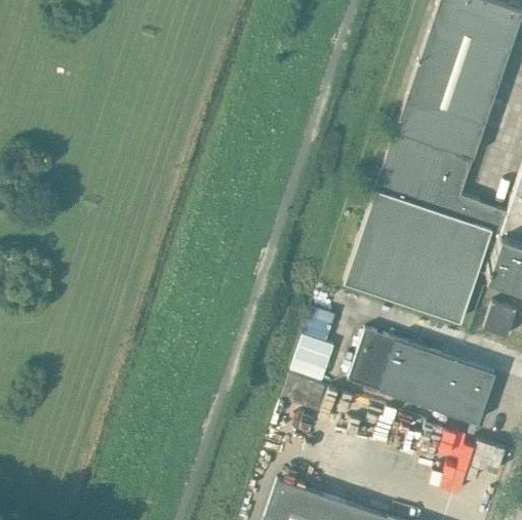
[(375,191),(345,284),(460,323),(478,272),(486,275),(486,276),(521,287),(521,170),(508,213),(480,204),(481,203),(462,196),(475,157),(521,18),(521,11),(486,0),(440,0),(396,130),(375,191)]
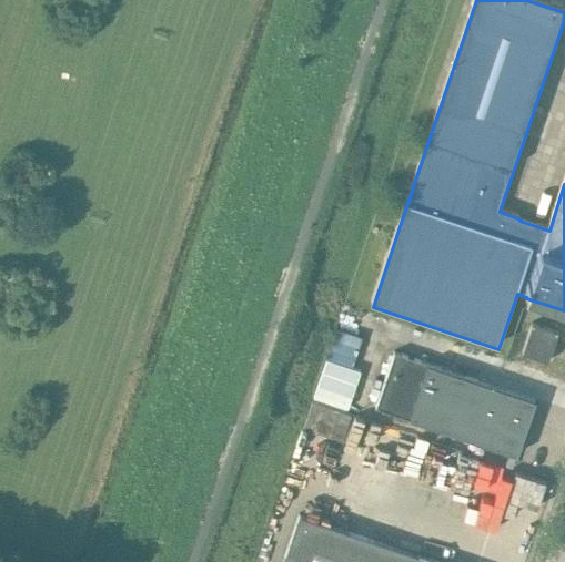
[(550,366),(560,336),(534,328),(524,358),(550,366)]
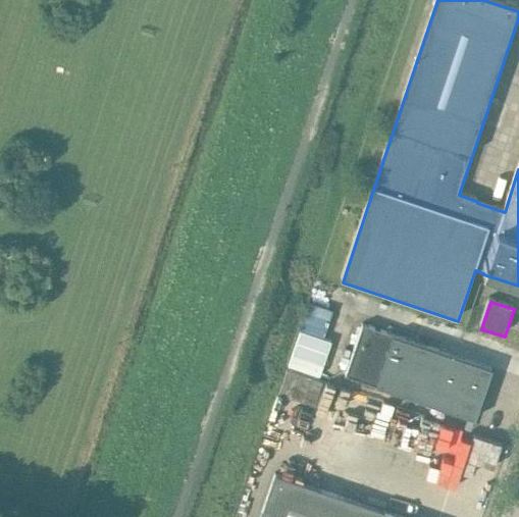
[(363,328),(347,378),(373,388),(476,422),(494,372),(391,338),(363,328)]
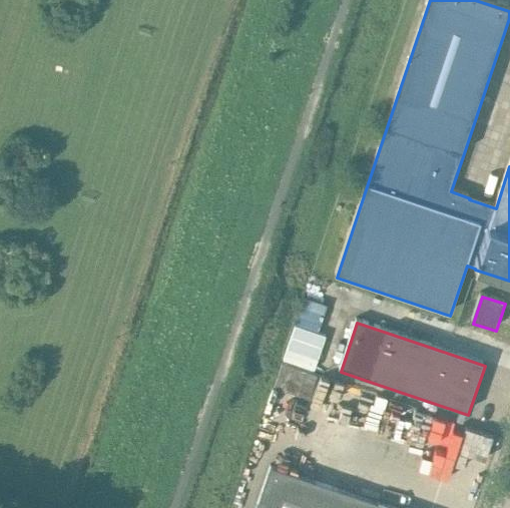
[(297,329),(285,363),(316,374),(328,339),(297,329)]
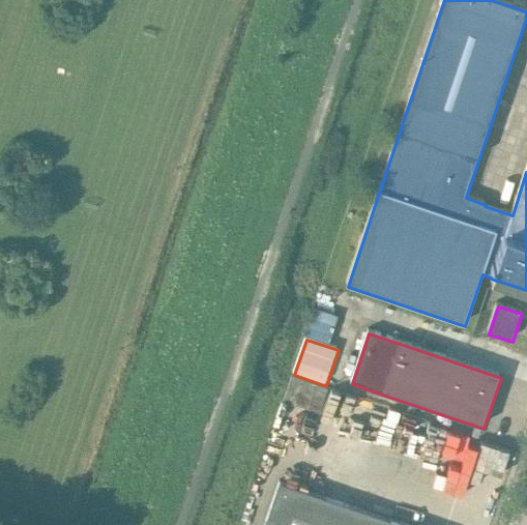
[(326,417),(314,454),(339,462),(351,427),(326,417)]
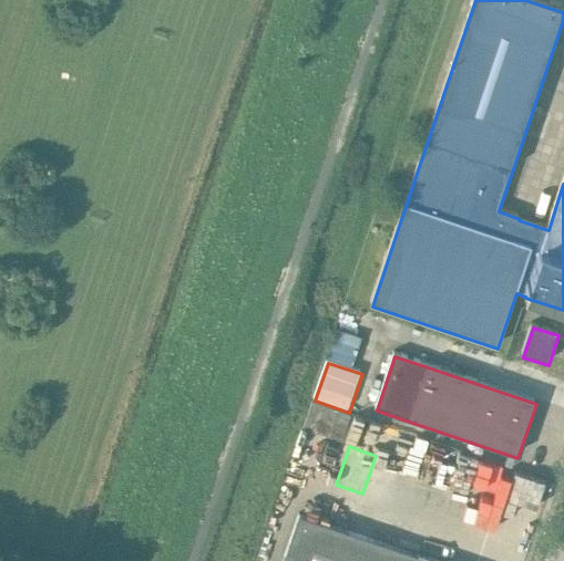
[(427,560),(300,518),(286,560),(427,560)]
